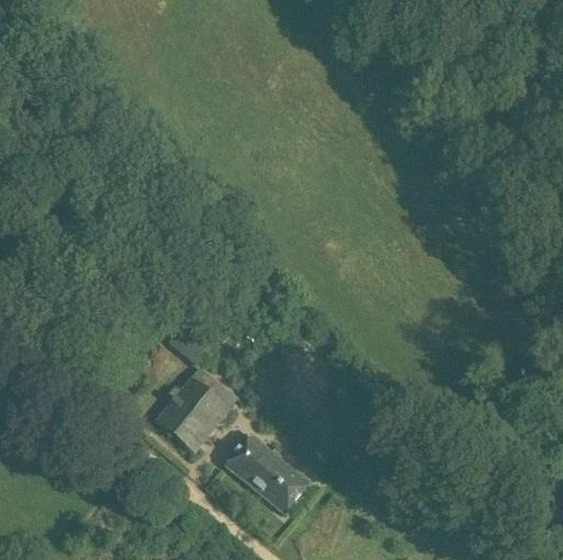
[(190,352),(206,366),(214,356),(225,342),(208,326),(205,326),(202,324),(203,322),(199,320),(198,322),(192,318),(179,342),(190,352)]
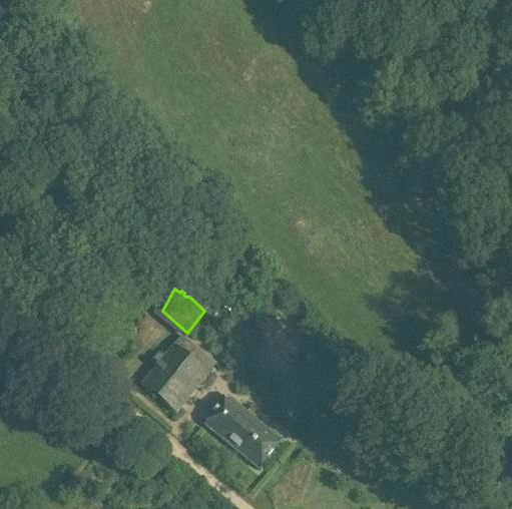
[(174,343),(141,384),(177,412),(210,371),(174,343)]
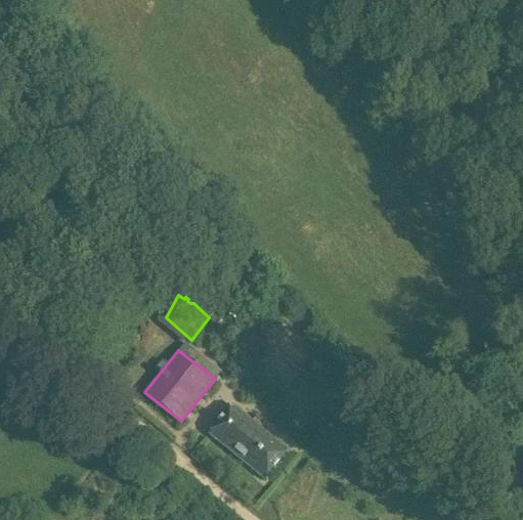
[(234,402),(209,433),(264,478),(289,447),(234,402)]
